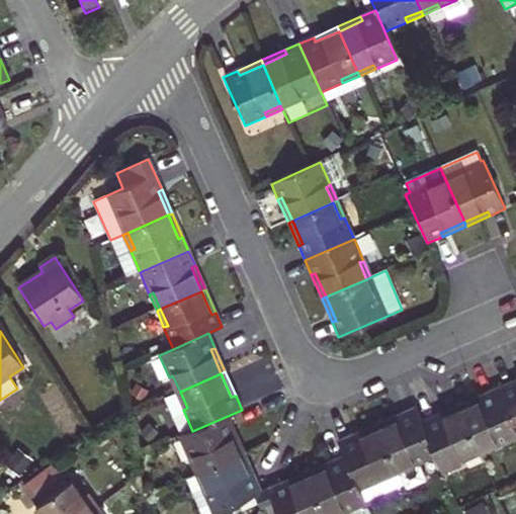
[(172,375),(169,377),(176,393),(180,392),(172,375)]
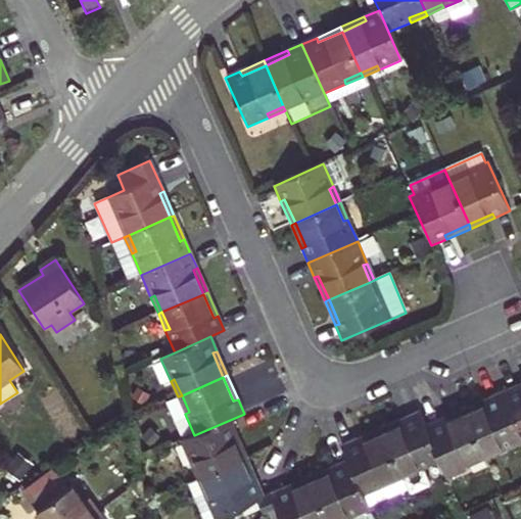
[(516,386),(501,393),(520,438),(520,389),(517,391),(516,386)]
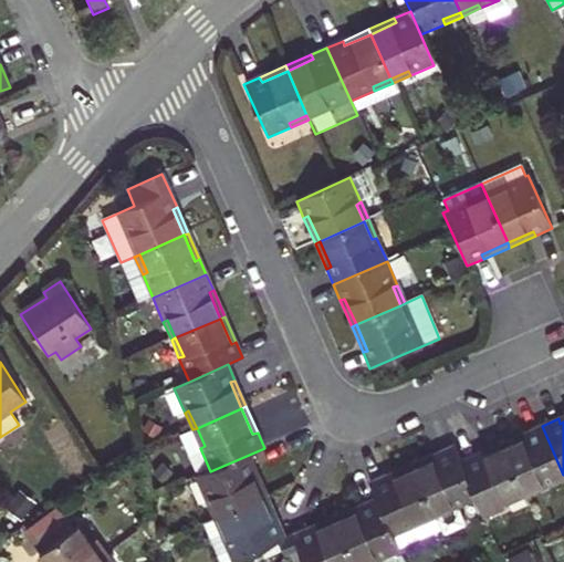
[(542,490),(563,480),(563,475),(542,426),(526,433),(529,437),(503,448),(522,493),(540,486),(542,490)]
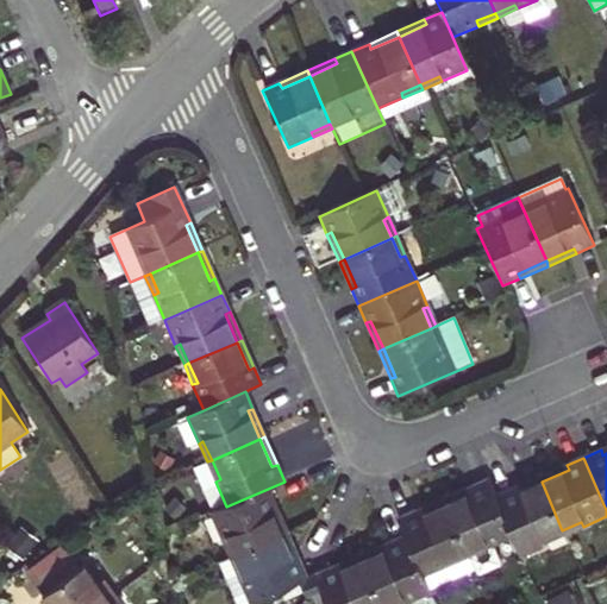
[(212,460),(207,461),(216,482),(220,479),(212,460)]
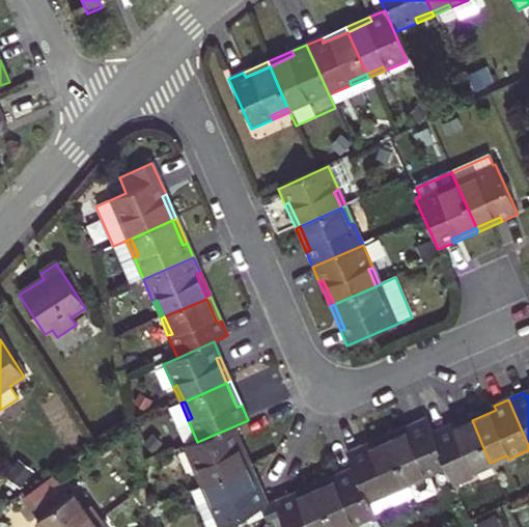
[(494,406),(470,416),(472,420),(496,410),(494,406)]
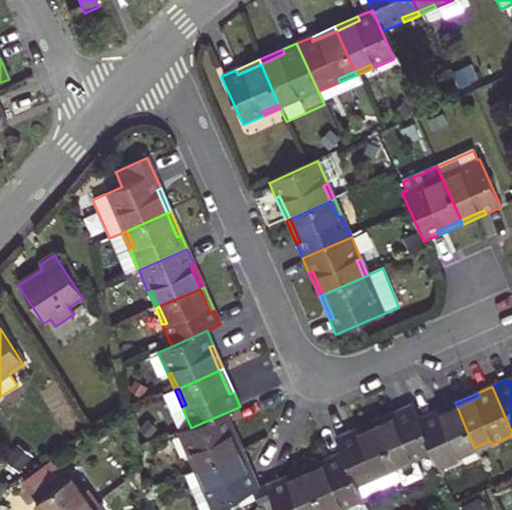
[(455,403),(431,413),(433,418),(457,407),(455,403)]
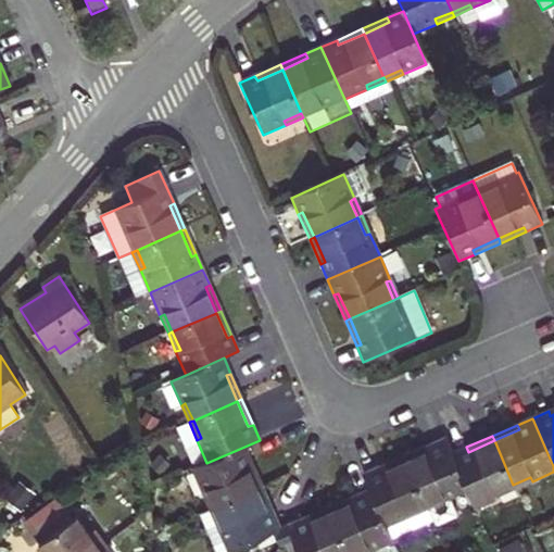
[(444,502),(468,492),(452,453),(445,439),(430,446),(431,451),(406,462),(425,505),(442,498),(444,502)]
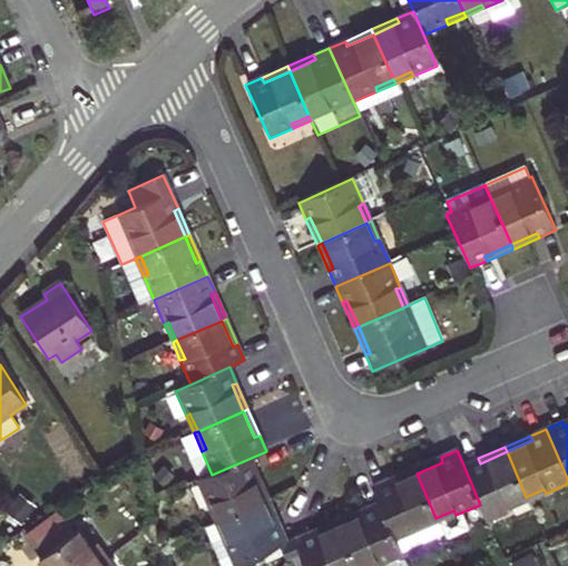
[(463,465),(480,505),(487,519),(510,509),(508,505),(526,497),(507,451),(480,464),(478,458),(463,465)]
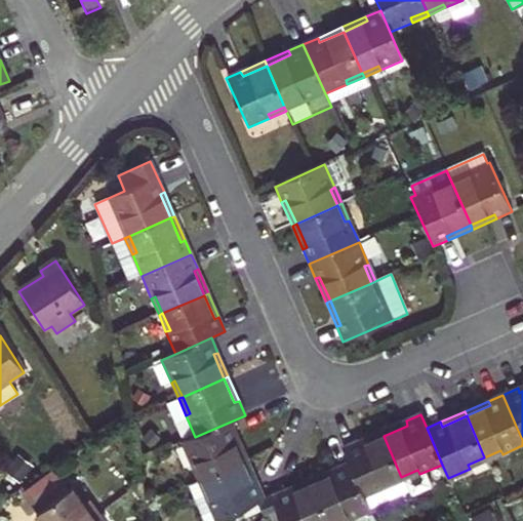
[(407,426),(406,421),(381,431),(384,436),(407,426)]
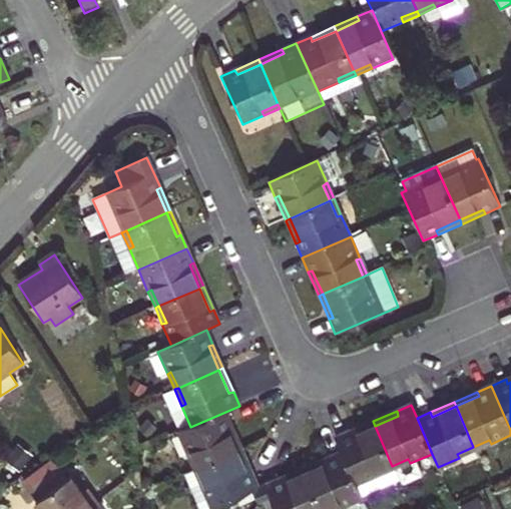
[(190,427),(176,433),(186,455),(190,453),(197,469),(237,451),(227,428),(231,426),(225,412),(190,427)]
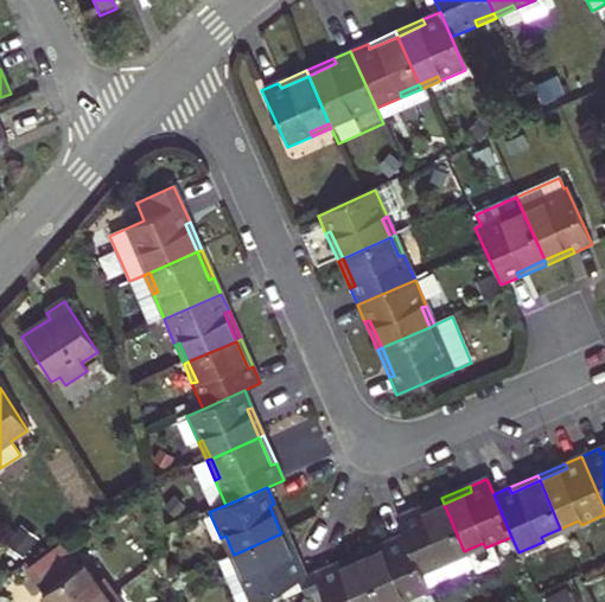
[(441,498),(413,510),(415,516),(444,504),(441,498)]
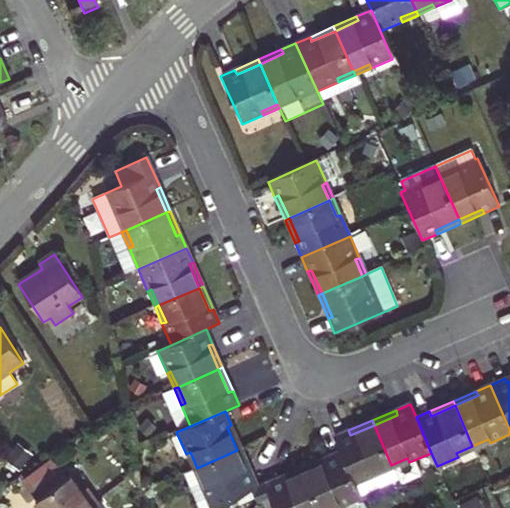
[(231,425),(227,427),(237,450),(241,449),(231,425)]
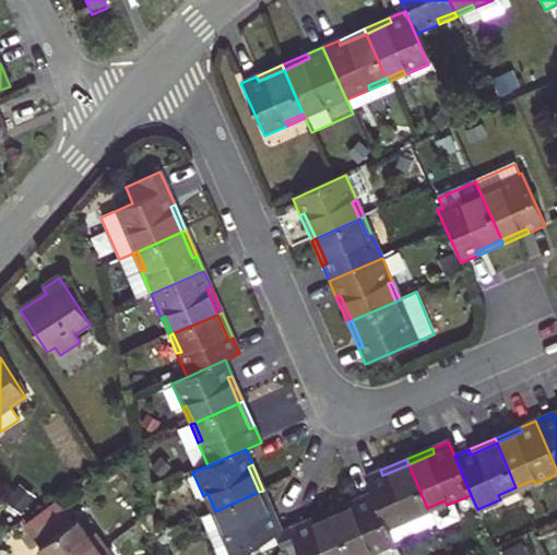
[(392,540),(433,522),(429,512),(427,508),(409,464),(382,475),(380,470),(365,476),(371,492),(392,540)]
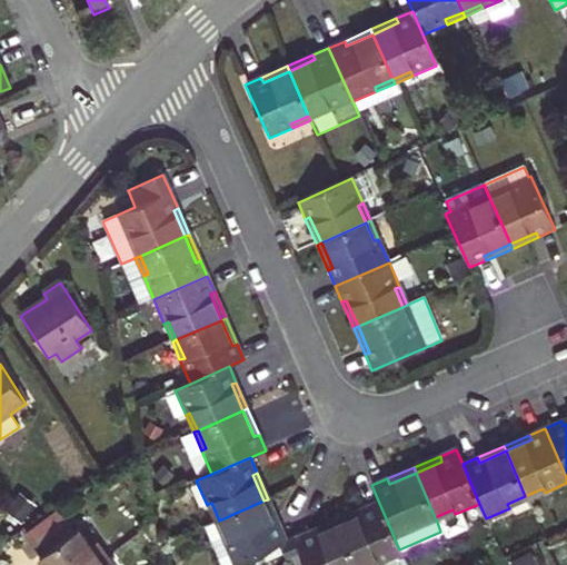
[(543,488),(525,496),(527,501),(545,493),(543,488)]
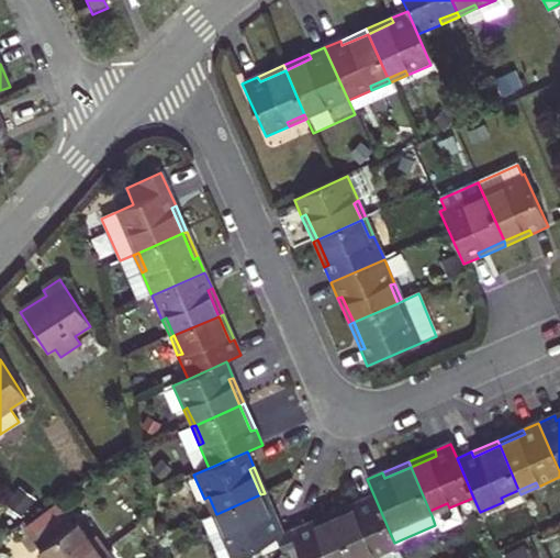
[(501,498),(503,502),(521,494),(518,490),(501,498)]
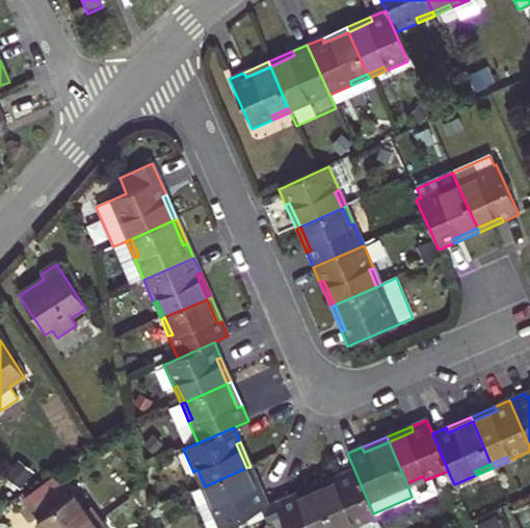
[(257,493),(262,491),(250,467),(246,468),(257,493)]
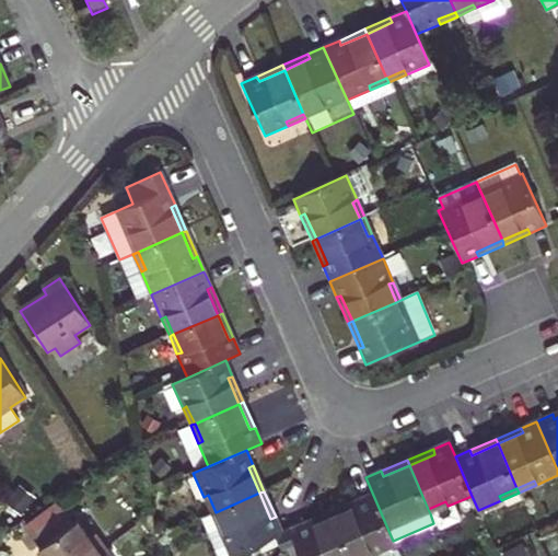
[(211,514),(202,519),(218,555),(230,555),(275,535),(282,532),(276,517),(270,519),(259,493),(216,512),(211,514)]
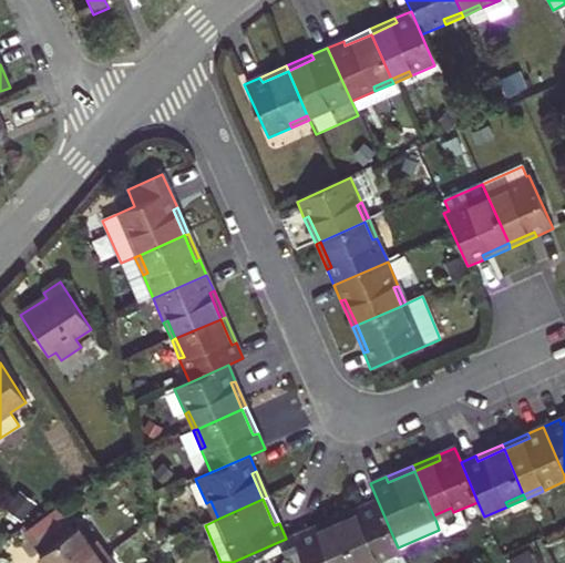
[(361,507),(363,511),(337,522),(355,562),(369,562),(375,560),(376,562),(381,562),(400,553),(398,548),(377,499),(361,507)]
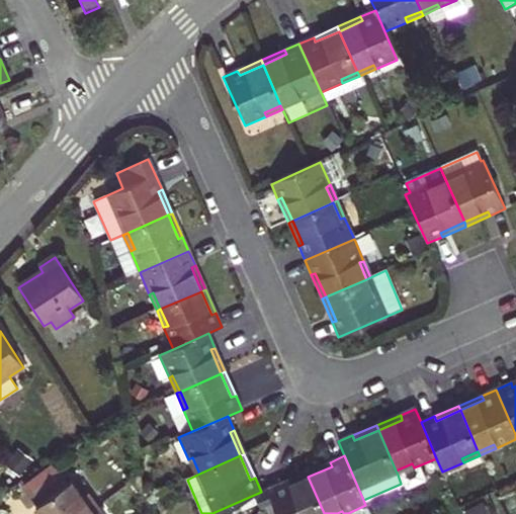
[(192,457),(188,459),(195,476),(199,474),(192,457)]
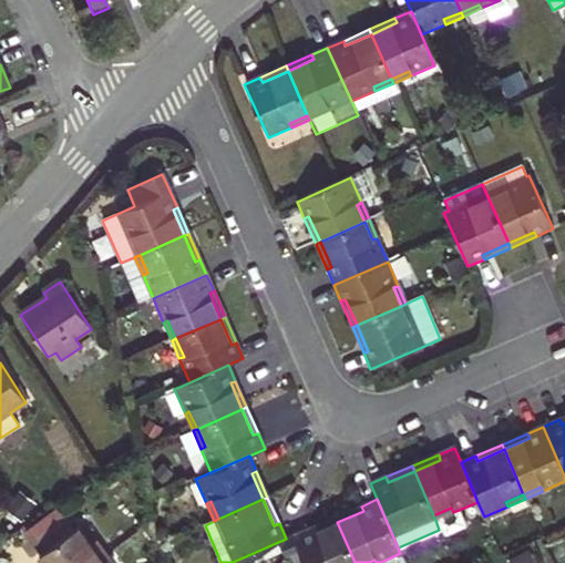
[(361,507),(336,517),(337,522),(363,511),(361,507)]
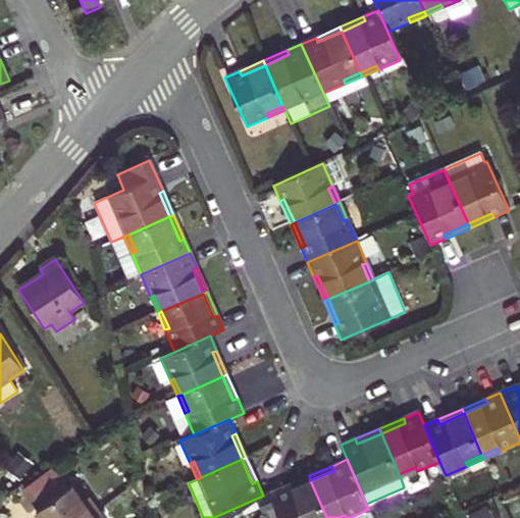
[(415,467),(399,474),(401,478),(417,471),(415,467)]
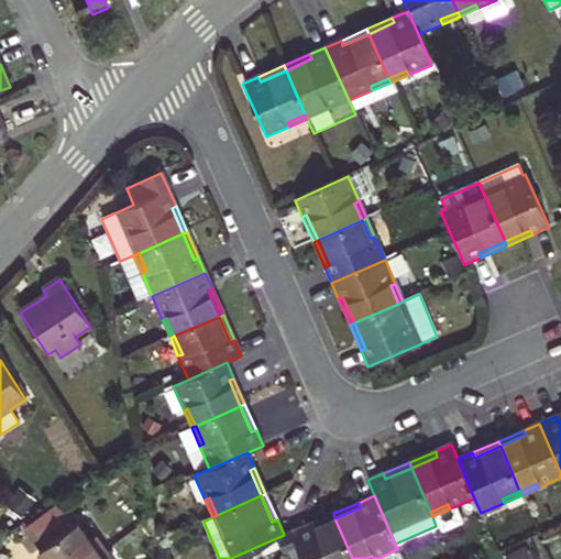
[(39,552),(42,558),(96,558),(99,556),(103,552),(94,539),(89,543),(76,524),(72,528),(56,505),(26,525),(43,549),(39,552)]
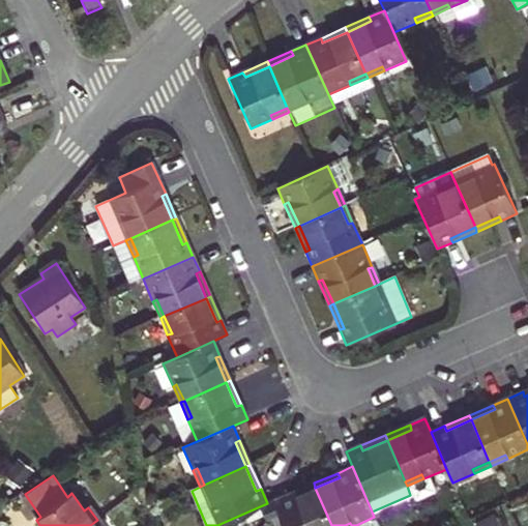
[(315,488),(314,483),(289,493),(291,498),(315,488)]
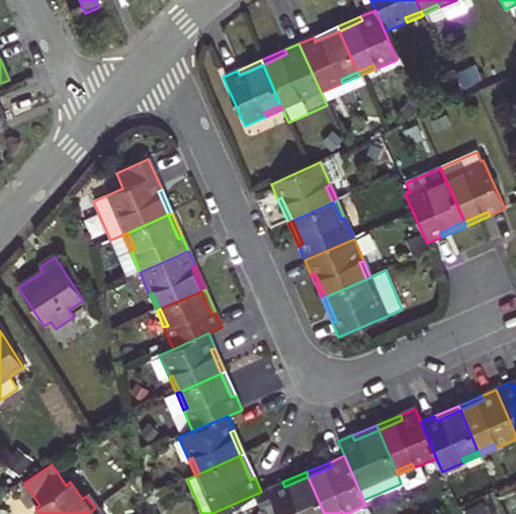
[(254,495),(260,508),(271,504),(276,513),(324,513),(308,477),(284,487),(282,482),(261,492),(254,495)]
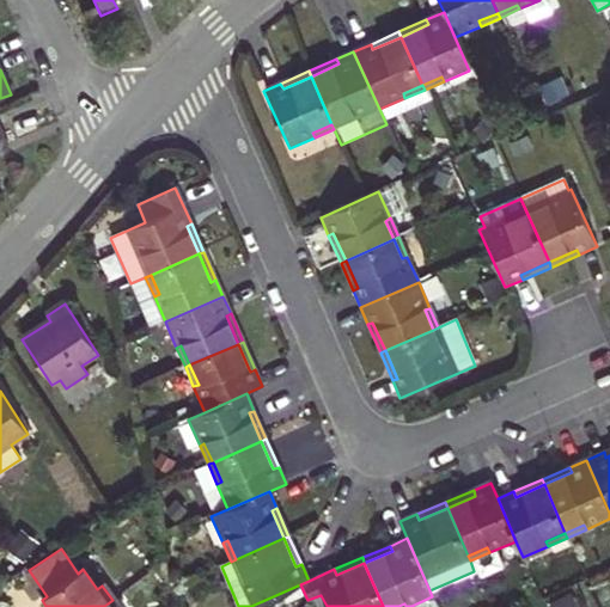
[(29,570),(24,574),(42,600),(47,596),(29,570)]
